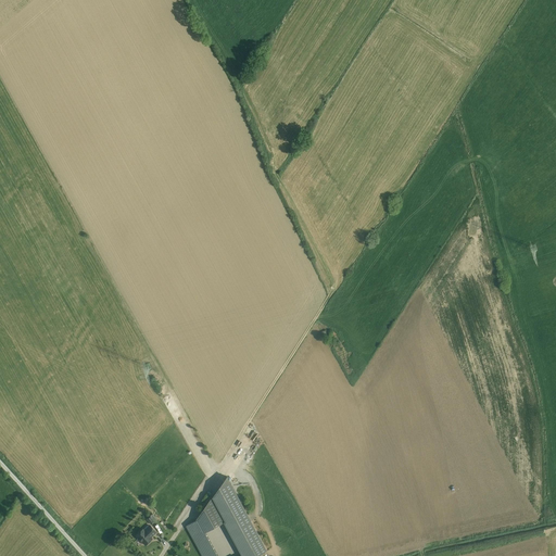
[(333,331),(326,337),(331,346),(339,341),(333,331)]
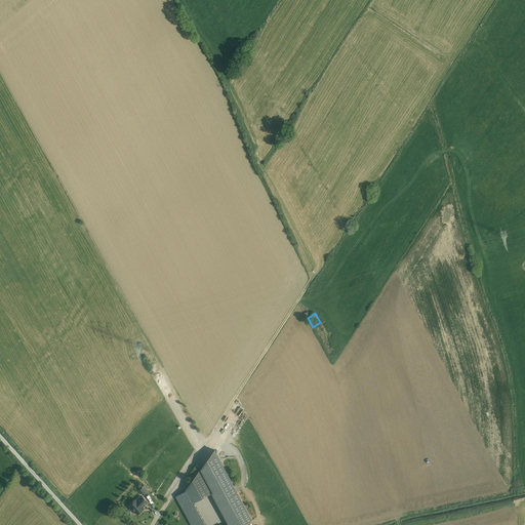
[(214,450),(201,470),(213,491),(231,524),(241,524),(245,523),(252,519),(224,466),(217,455),(214,450)]
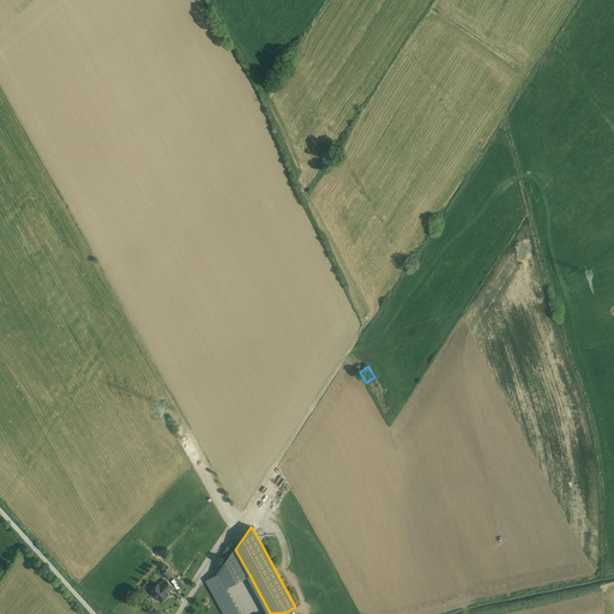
[(264,546),(265,545),(269,543),(271,541),(272,539),(272,535),(272,533),(270,529),(268,528),(264,527),(262,527),(258,528),(256,530),(254,533),(262,545),(264,546)]
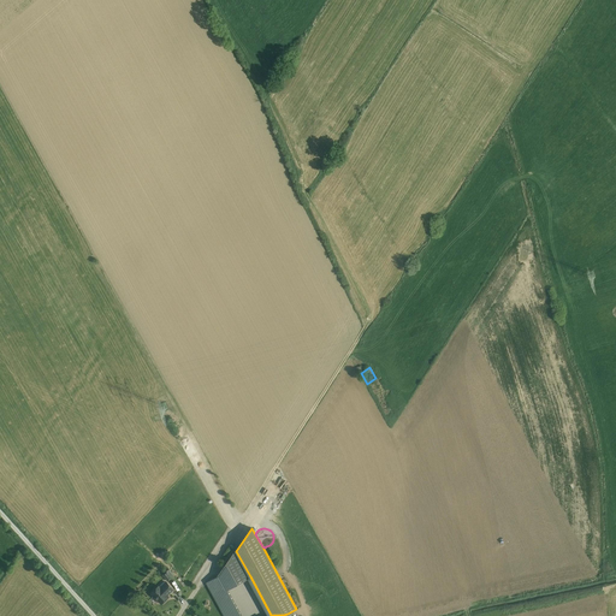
[(236,551),(219,576),(226,590),(250,576),(236,551)]
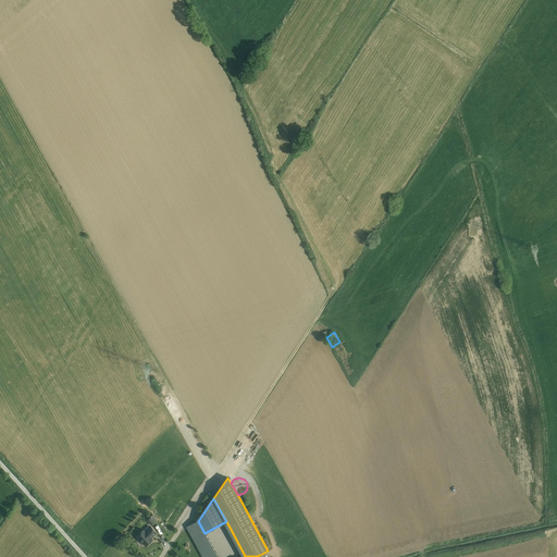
[(152,515),(147,520),(152,525),(158,520),(152,515)]
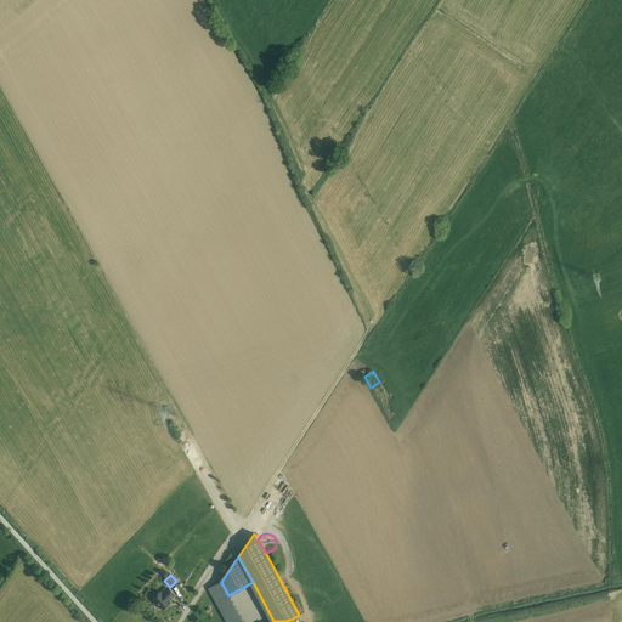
[(221,582),(209,588),(226,621),(242,621),(228,595),(221,582)]
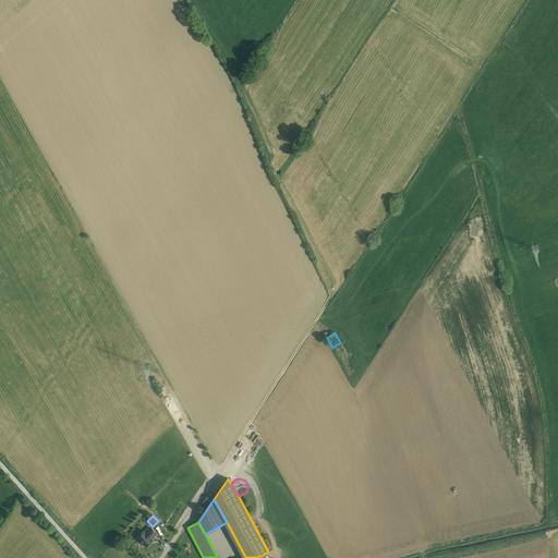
[(157,533),(150,528),(146,532),(152,538),(157,533)]
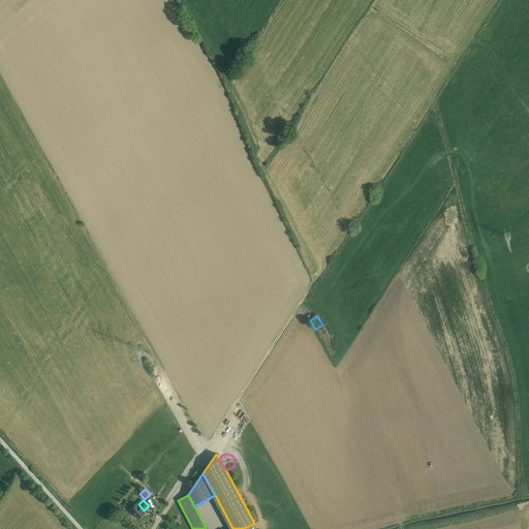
[(136,503),(129,509),(138,519),(146,512),(136,503)]
